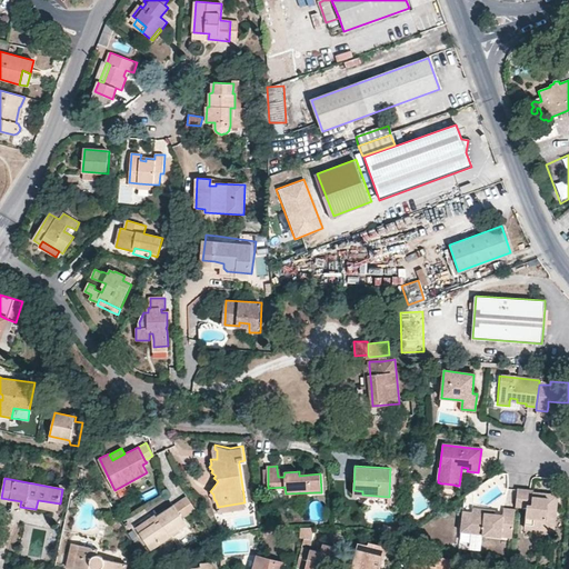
[(553,520),(557,495),(532,492),(532,491),(517,490),(515,507),(525,508),(533,509),(531,528),(548,530),(549,519),(553,520)]
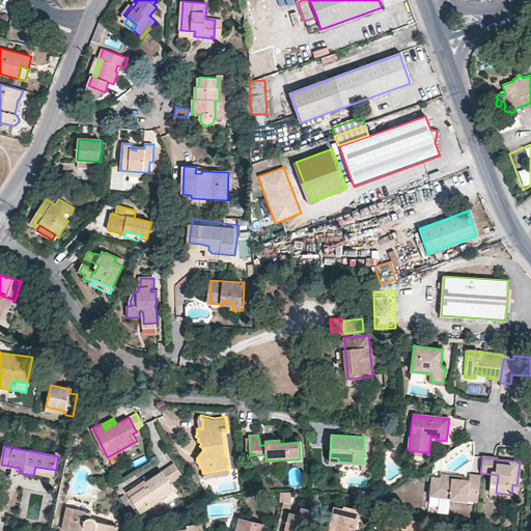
[(182,473),(174,463),(163,471),(170,481),(182,473)]
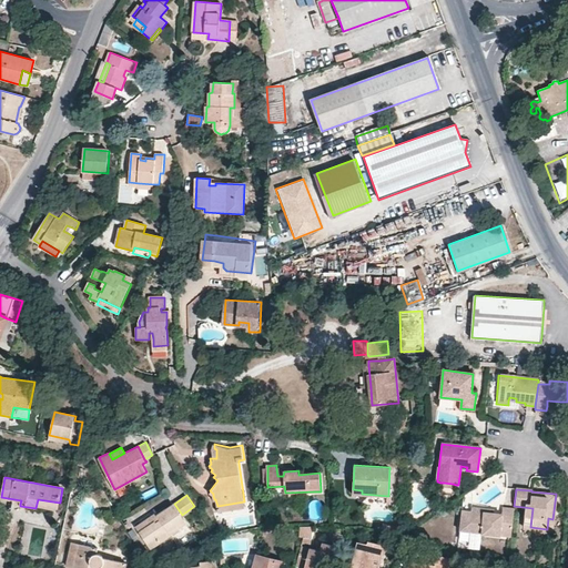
[(38,499),(37,504),(59,508),(60,503),(38,499)]
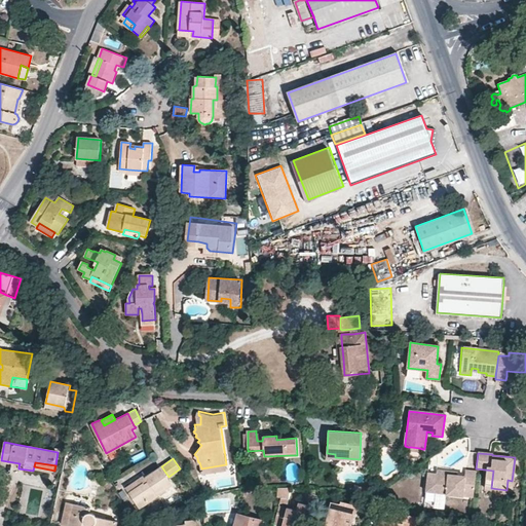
[(202,474),(205,473),(227,470),(226,464),(201,468),(202,474)]
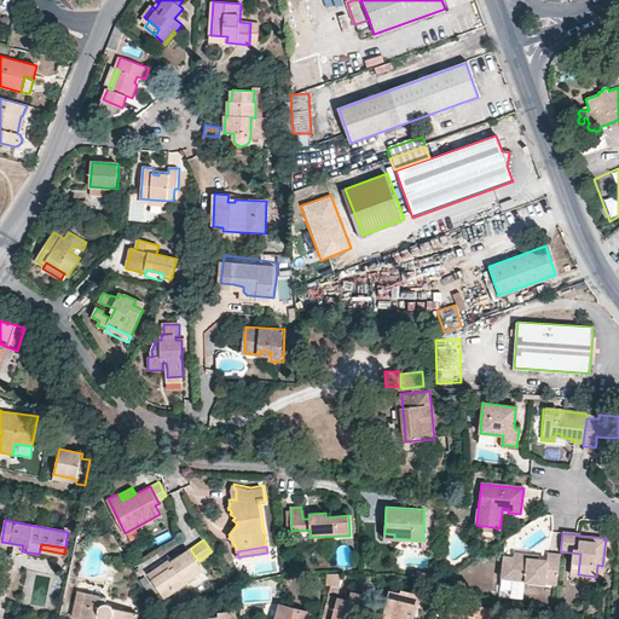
[(186,584),(185,582),(203,570),(198,561),(190,549),(172,561),(173,565),(152,579),(165,599),(186,584)]
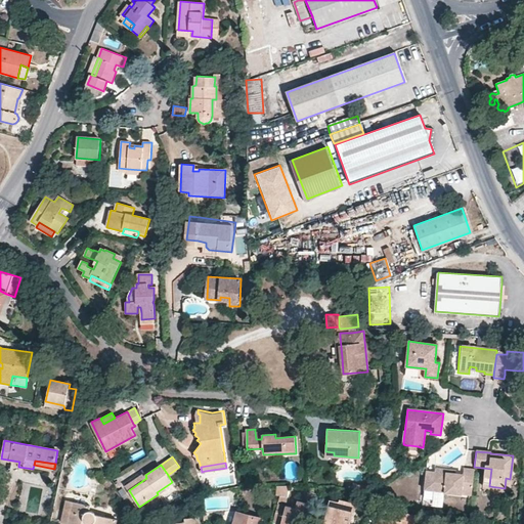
[(461,476),(452,475),(444,474),(444,472),(432,471),(432,473),(425,472),(423,489),(433,490),(433,492),(460,495),(461,494),(471,494),(474,470),(462,468),(461,476)]
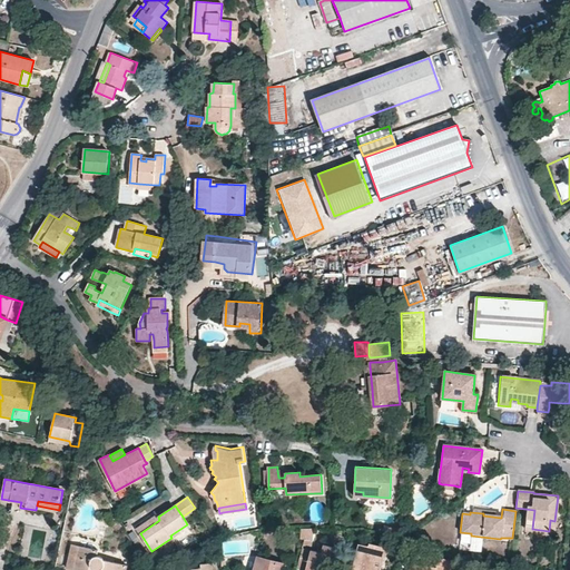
[(524,528),(532,529),(534,510),(526,509),(524,528)]
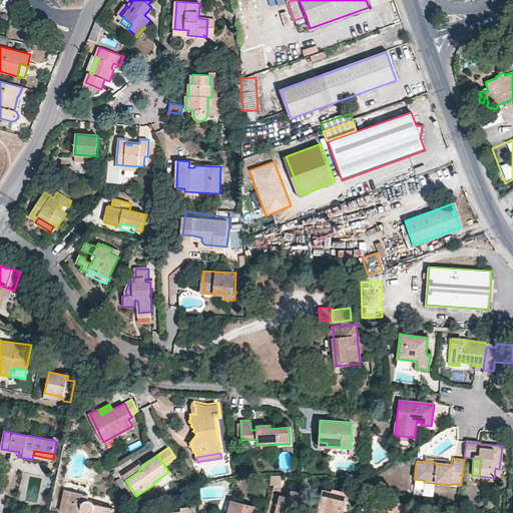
[(142,465),(140,463),(122,475),(126,480),(143,468),(142,465)]
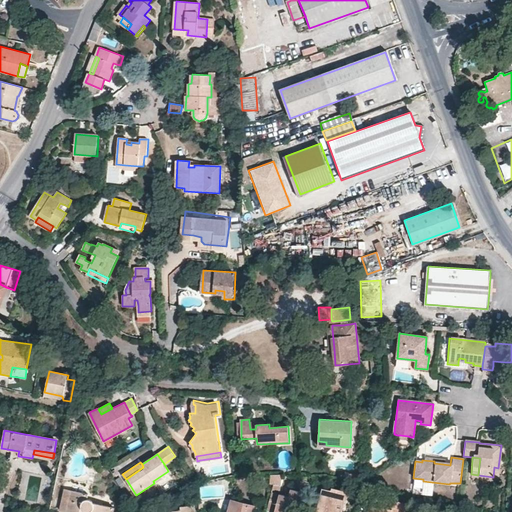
[(269,484),(281,485),(281,475),(269,474),(269,484)]
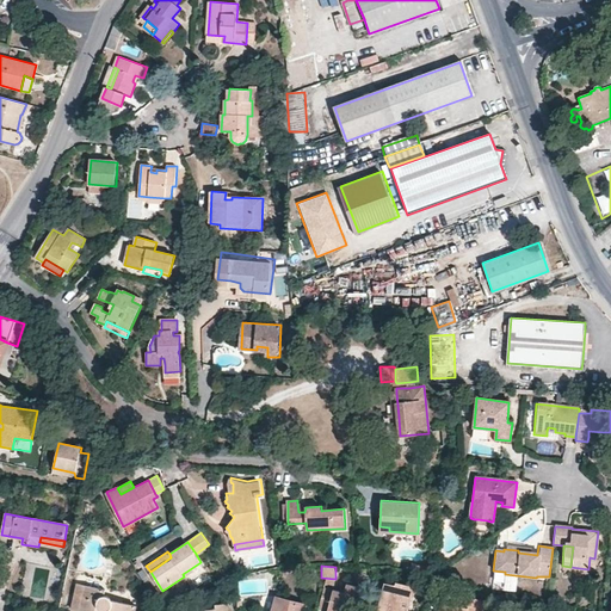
[(407,610),(412,593),(414,593),(415,586),(396,582),(395,584),(384,581),(378,604),(370,603),(368,610),(407,610)]
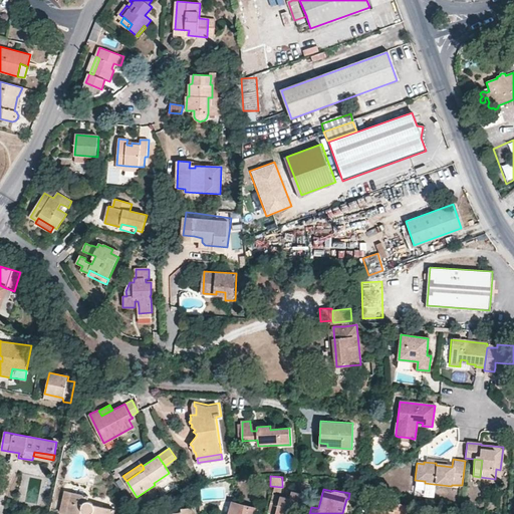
[(80,513),(84,513),(112,513),(113,509),(94,505),(93,503),(92,501),(90,500),(88,500),(89,496),(65,491),(61,512),(70,513),(80,513)]
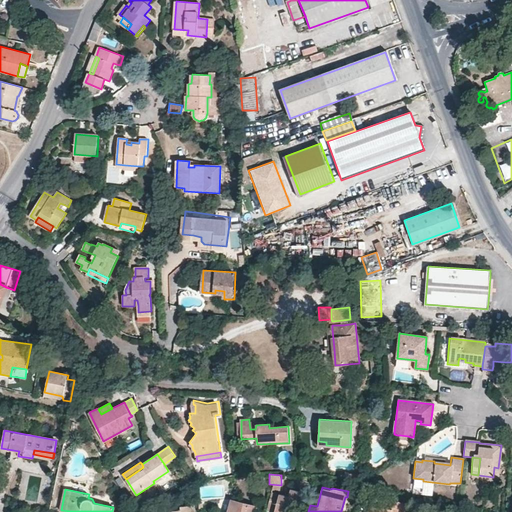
[(290,489),(288,496),(271,492),(267,509),(275,511),(274,511),(293,511),(295,506),(300,508),(304,492),(290,489)]
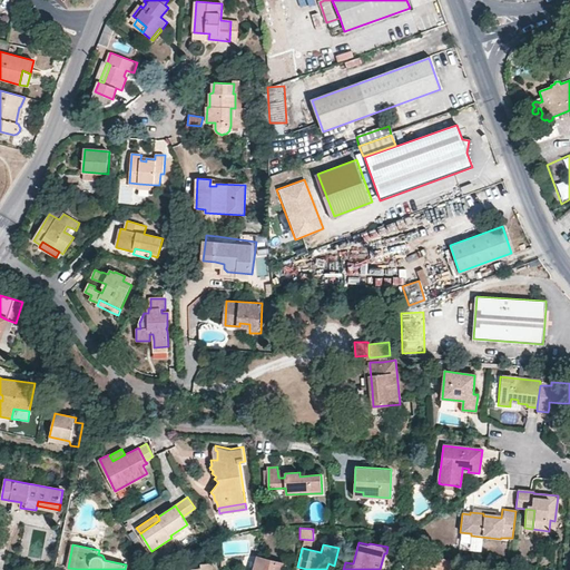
[(263,558),(258,557),(254,569),(282,569),(284,563),(263,558)]
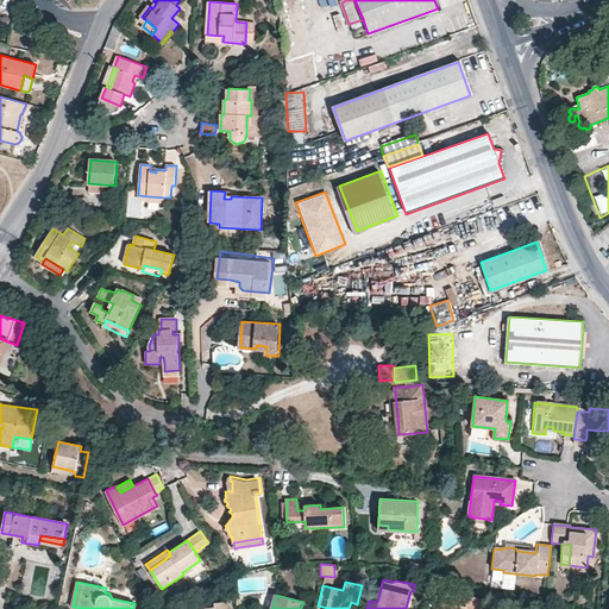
[(488,608),(489,600),(456,595),(454,604),(441,603),(440,608),(488,608)]
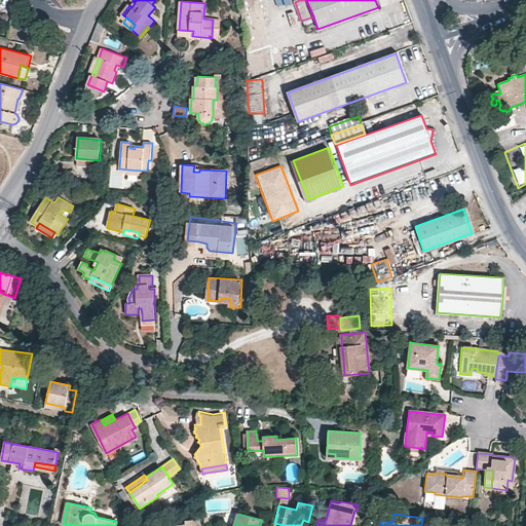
All buildings are outlined.
